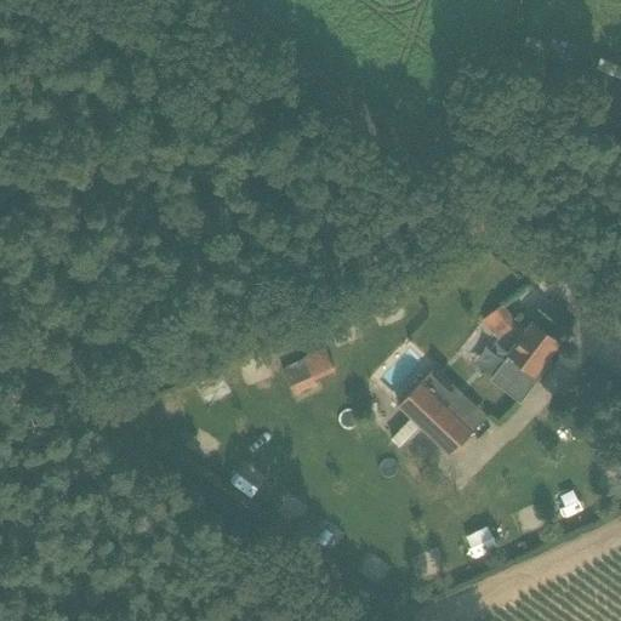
[(517,323),(503,306),(502,303),(483,319),(497,339),(517,323)]
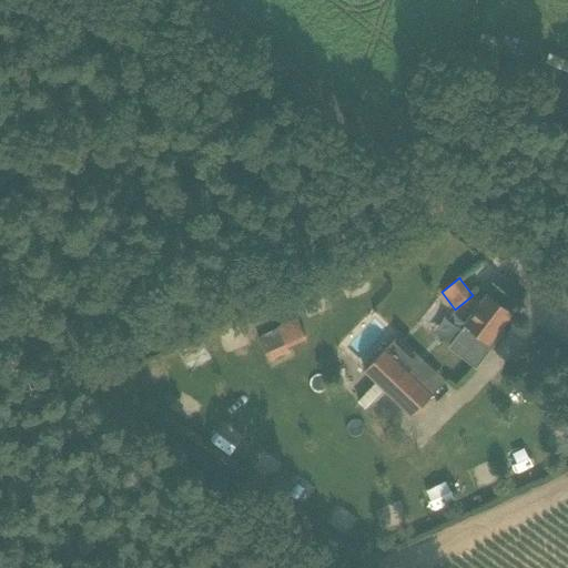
[(472,363),(508,314),(510,312),(488,294),(448,346),(472,363)]
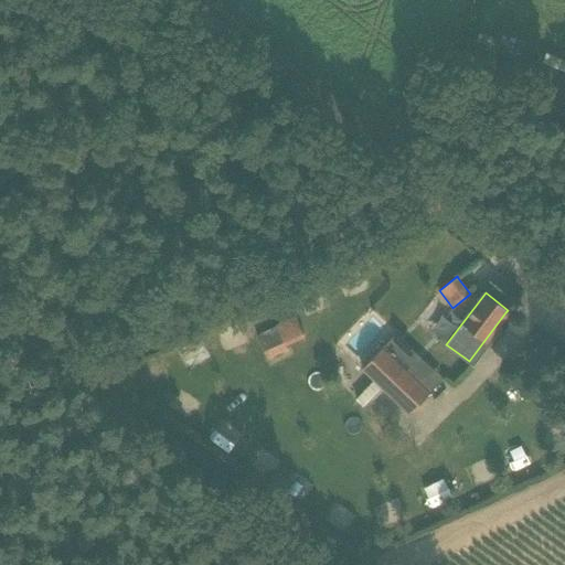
[(288,349),(285,343),(305,334),(296,318),(277,326),(257,336),(267,358),(288,349)]
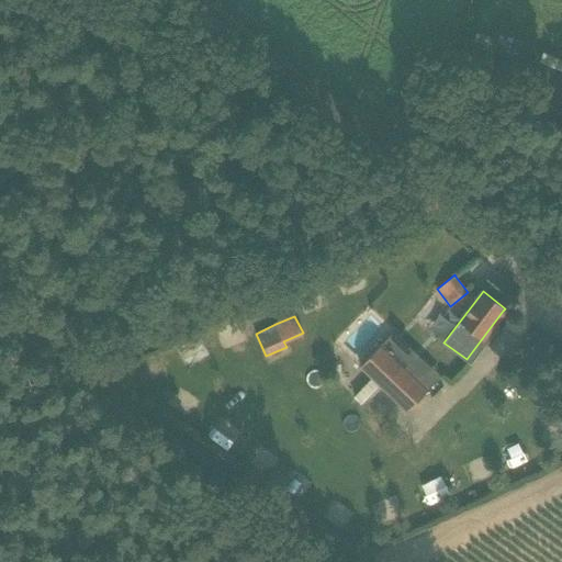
[(221,326),(228,357),(249,351),(242,321),(221,326)]
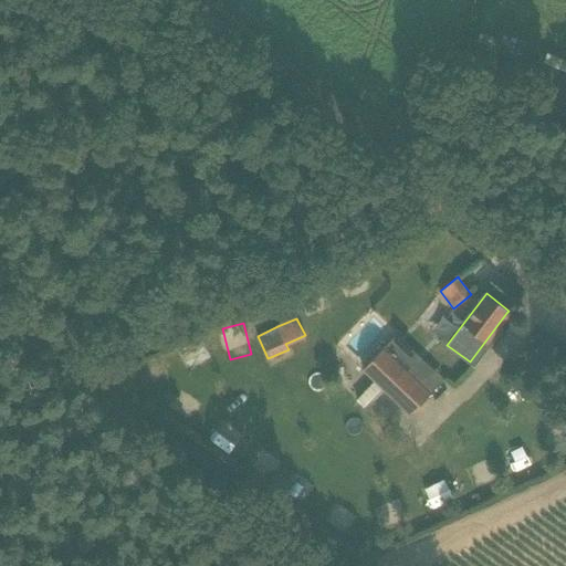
[(383,347),(362,369),(410,413),(430,391),(383,347)]
